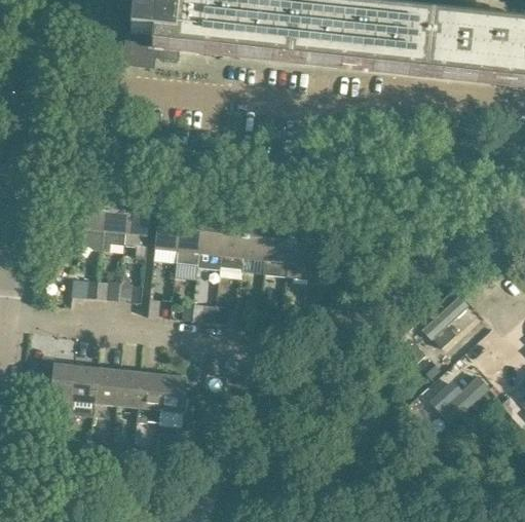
[(134,0),(133,6),(132,6),(129,32),(130,32),(128,53),(178,59),(179,47),(524,83),(524,32),(423,22),(219,0),(134,0)]
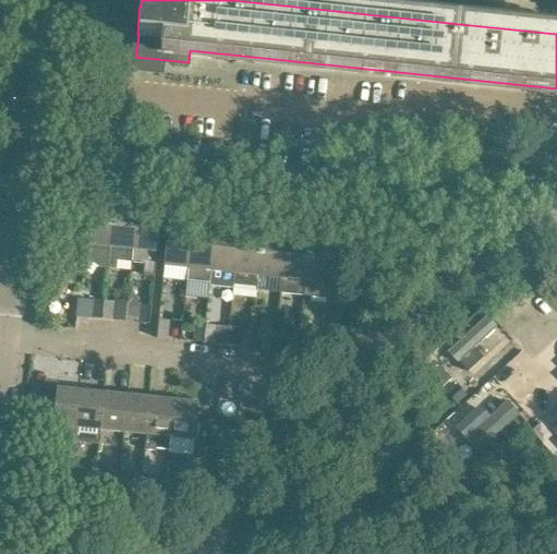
[(106,265),(112,207),(88,204),(88,205),(83,254),(97,264),(106,265)]
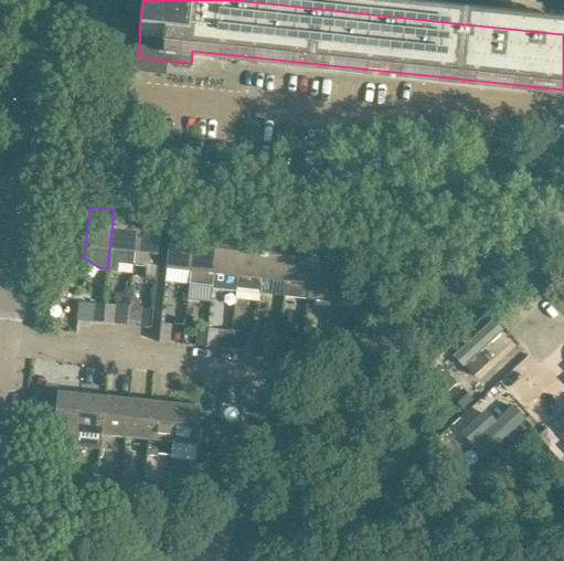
[(117,261),(132,263),(138,212),(114,210),(107,268),(116,270),(117,261)]
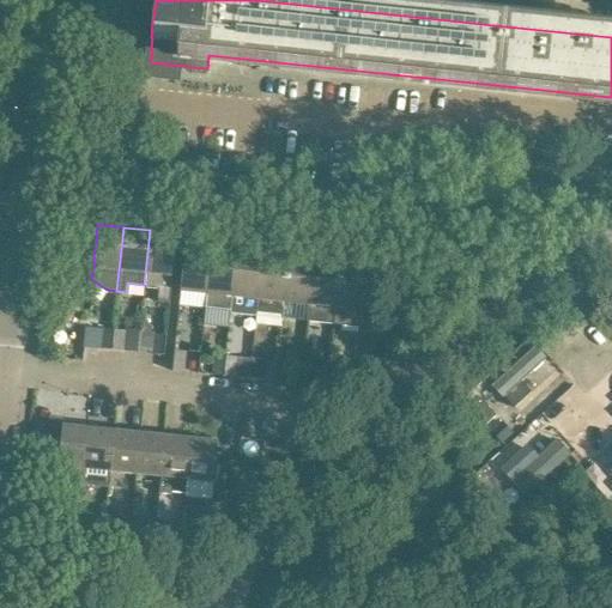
[(168,299),(169,287),(175,233),(150,230),(144,285),(143,297),(168,299)]
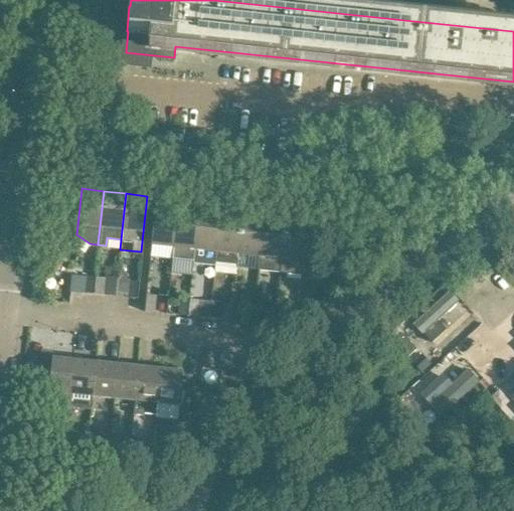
[(154,208),(151,241),(172,244),(171,257),(176,211),(154,208)]
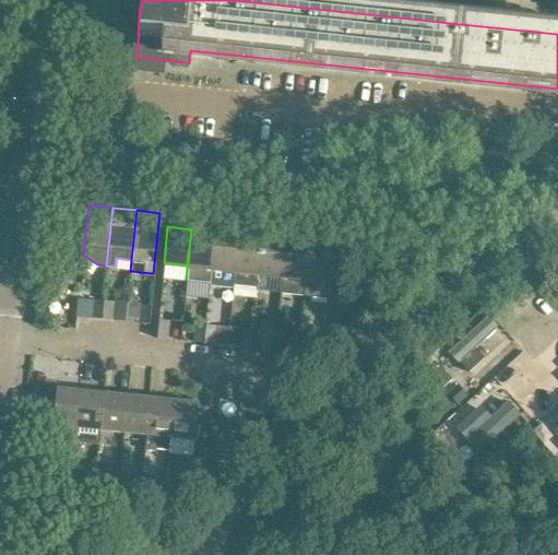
[(191,229),(186,279),(209,281),(214,232),(191,229)]
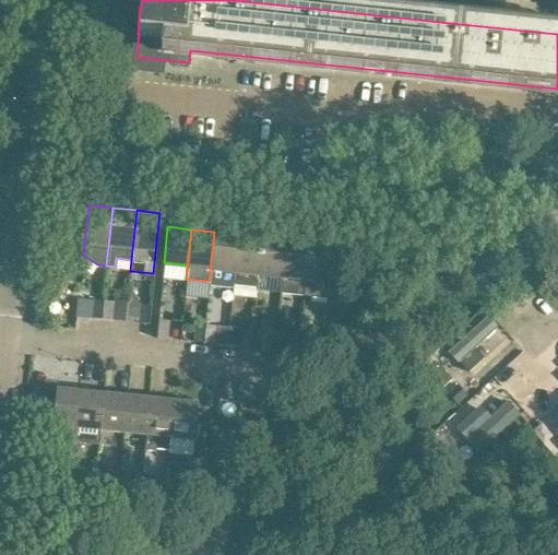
[(233,283),(233,282),(238,234),(214,232),(209,281),(233,283)]
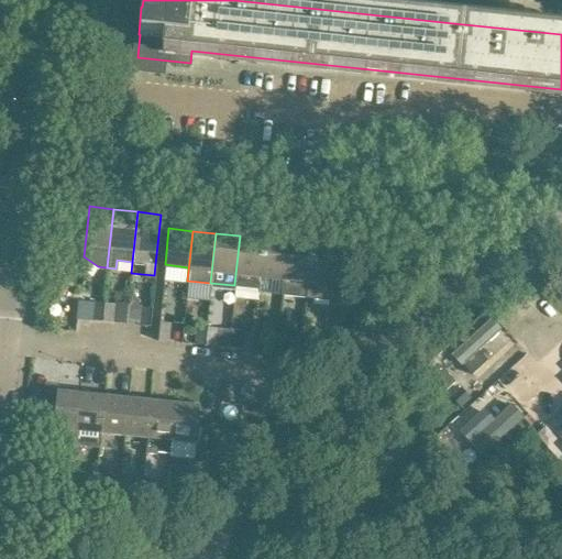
[(68,236),(56,234),(56,243),(67,244),(68,236)]
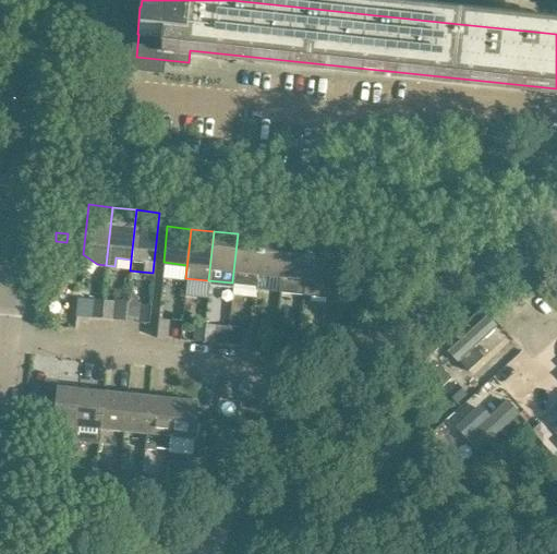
[(255,284),(256,272),(261,236),(238,233),(232,281),(255,284)]
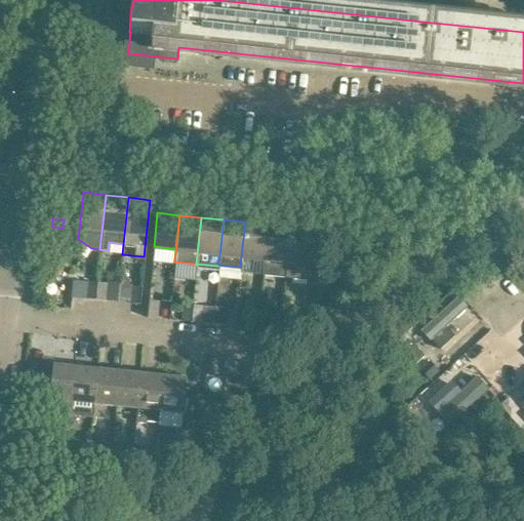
[(262,273),(267,224),(245,222),(241,255),(263,258),(262,273)]
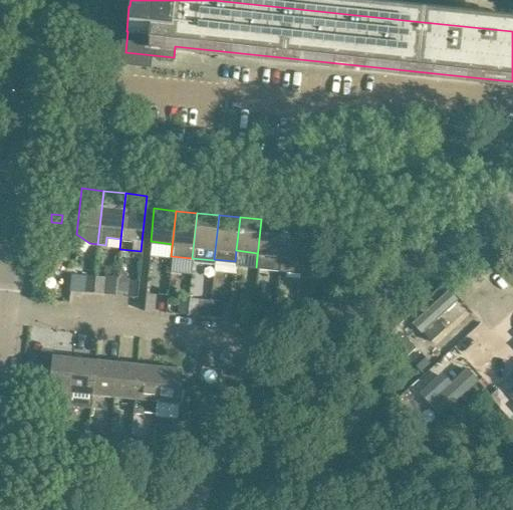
[(261,219),(256,267),(270,268),(270,264),(279,265),(283,222),(261,219)]
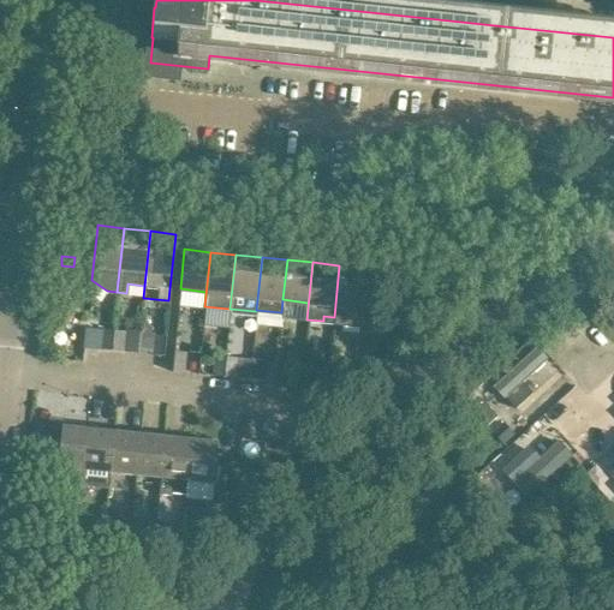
[(339,265),(334,317),(345,318),(345,323),(359,324),(362,308),(363,297),(365,268),(339,265)]
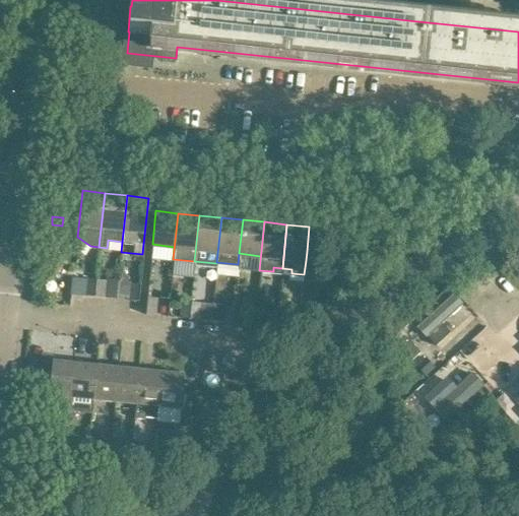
[(85,293),(94,294),(95,276),(86,275),(85,293)]
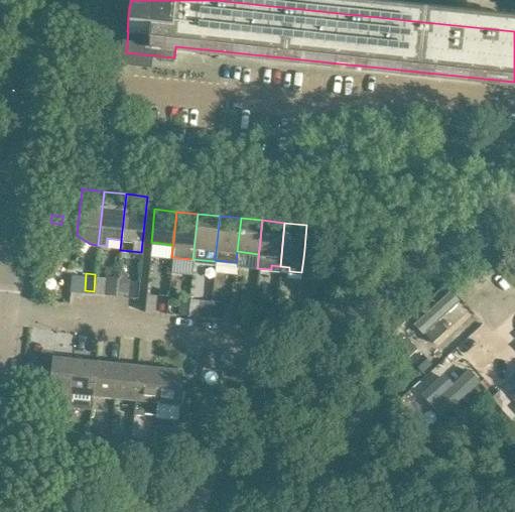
[(104,275),(95,274),(94,291),(103,292),(104,275)]
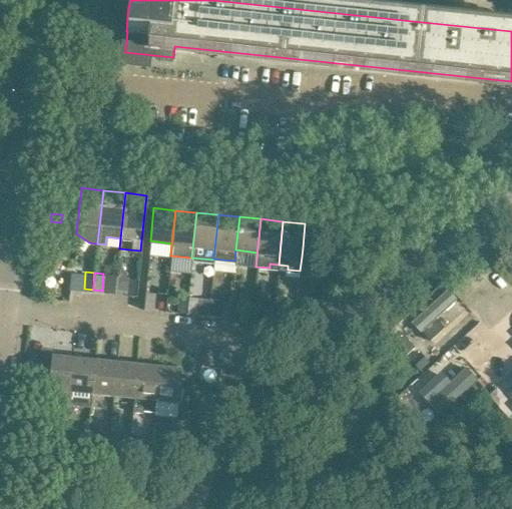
[(128,278),(127,294),(136,295),(138,278),(128,278)]
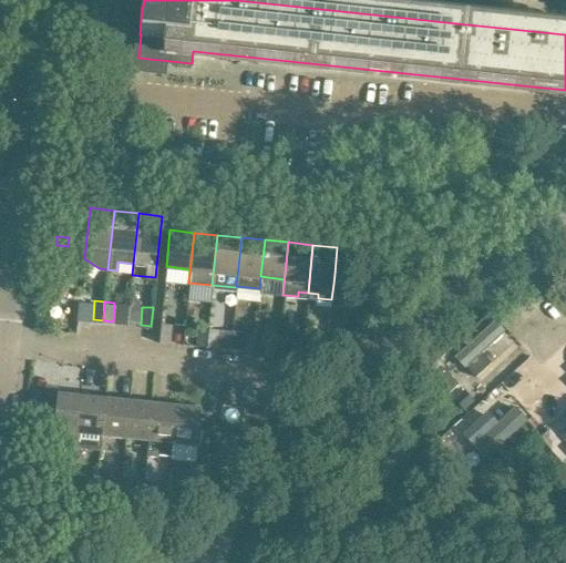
[(491,361),(482,351),(504,331),(494,320),(453,357),(473,378),(491,361)]
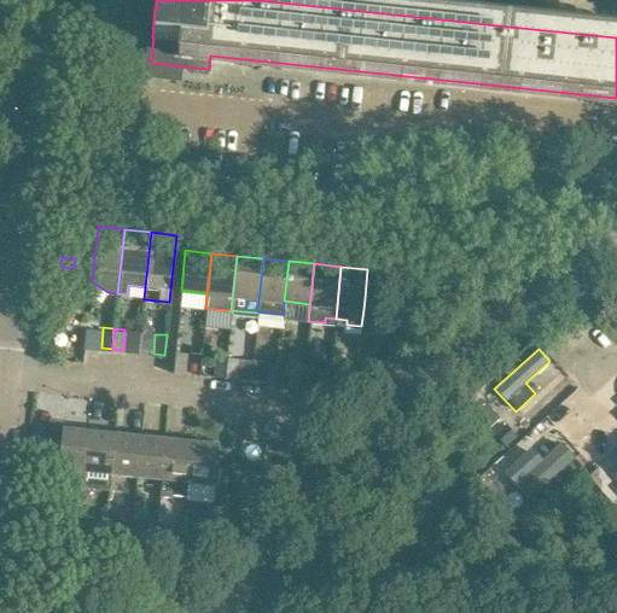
[(174,350),(174,355),(173,369),(184,372),(186,351),(174,350)]
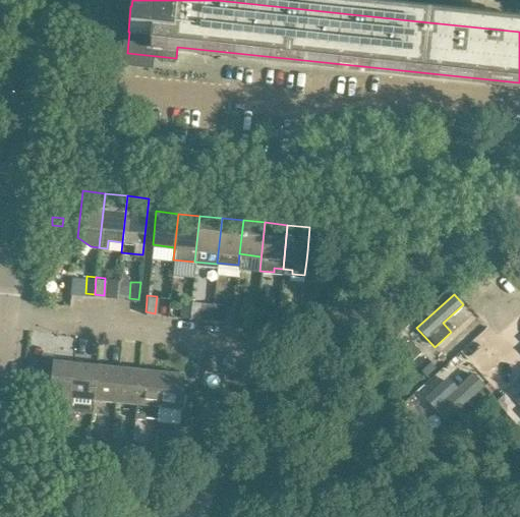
[(181,299),(180,316),(189,317),(191,300),(181,299)]
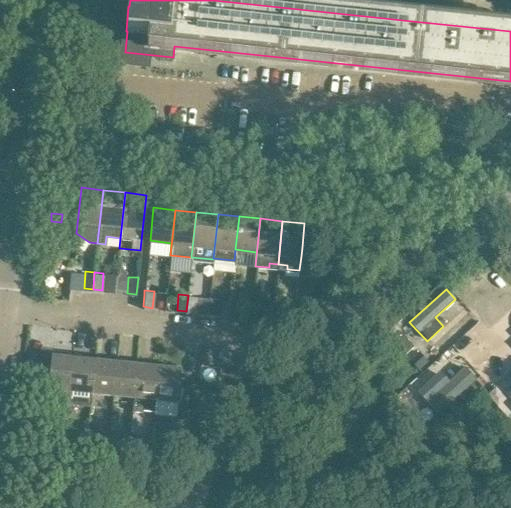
[(196,295),(188,295),(186,311),(195,312),(196,295)]
